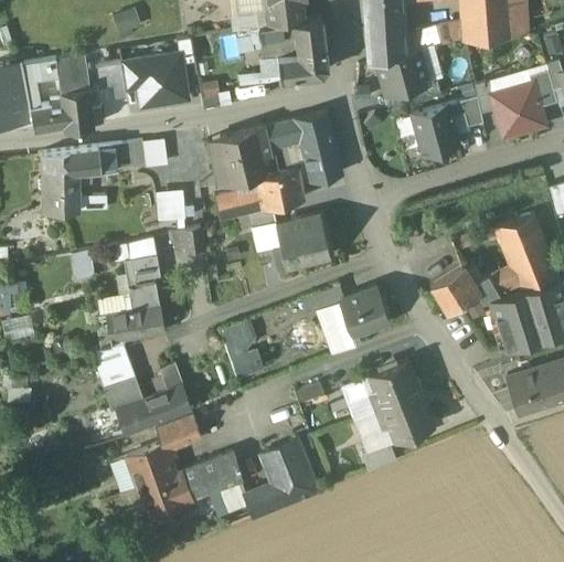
[(234,0),(229,0),(234,31),(240,30),(236,13),(234,0)]
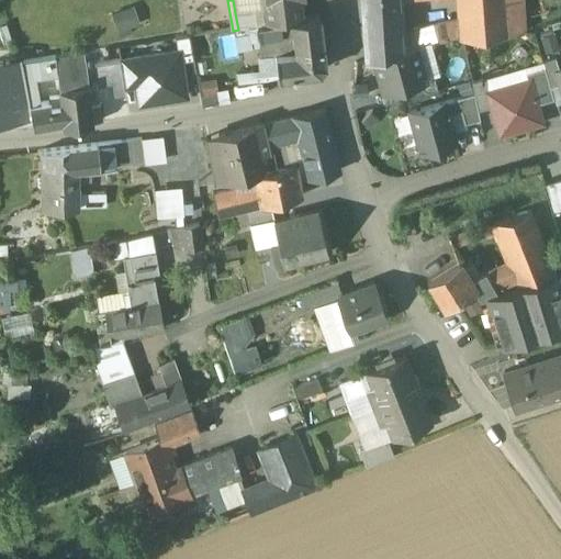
[(233,0),(235,13),(270,9),(268,0),(233,0)]
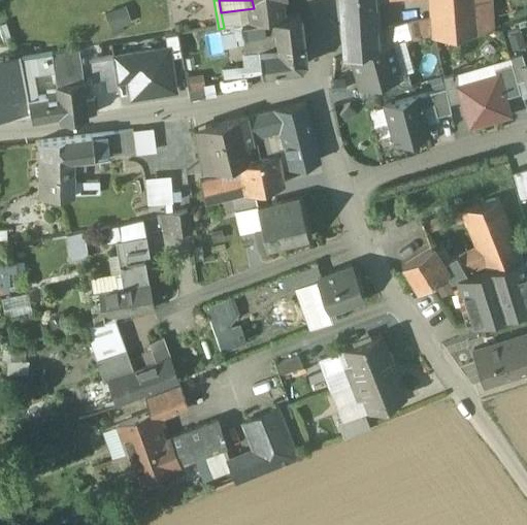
[(252,0),(254,8),(254,11),(284,6),(282,0),(252,0)]
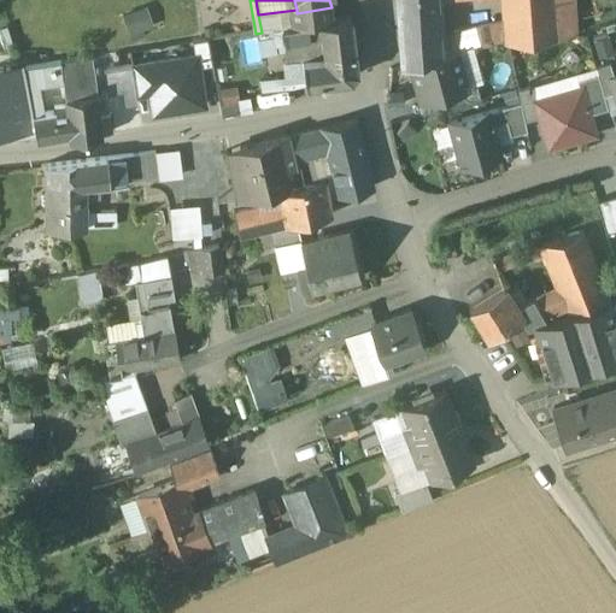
[(399,0),(400,12),(440,9),(439,0),(399,0)]
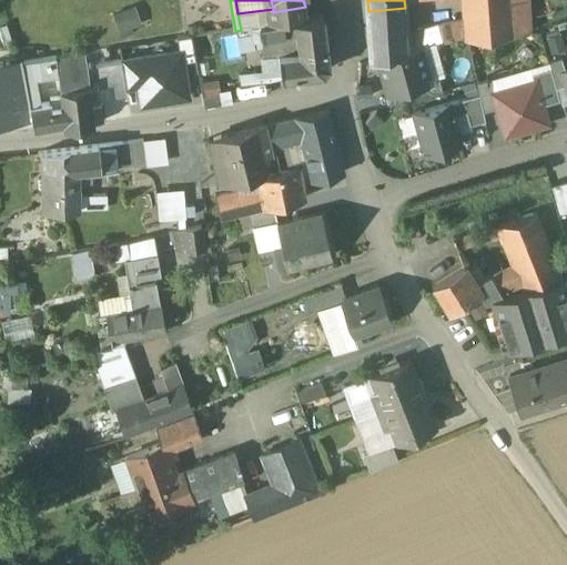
[(458,0),(462,40),(530,36),(527,0),(458,0)]
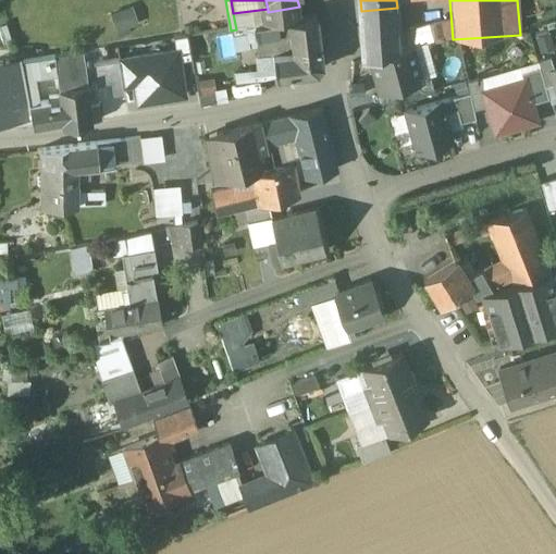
[(299,7),(268,12),(268,9),(233,13),(236,29),(256,26),(278,23),(291,21),(300,20),(299,7)]
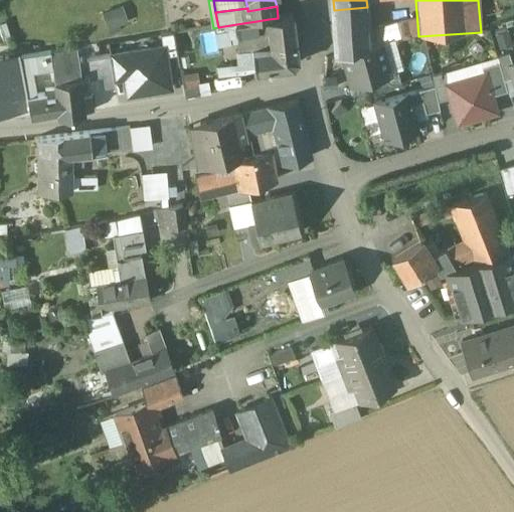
[(367,7),(334,10),(334,25),(367,23),(367,7)]
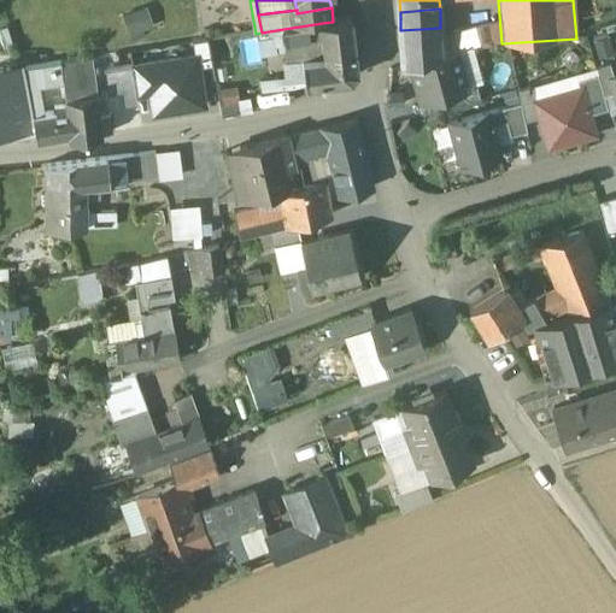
[(150,11),(125,18),(133,39),(157,31),(150,11)]
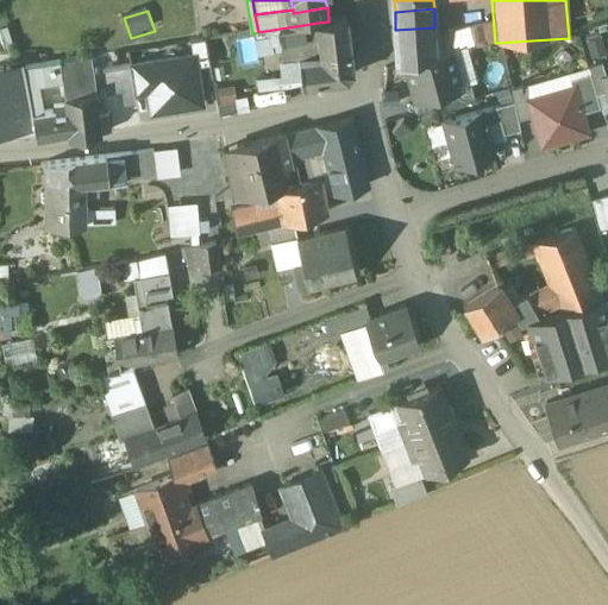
[(328,21),(318,23),(321,58),(324,83),(349,80),(355,71),(346,19),(328,21)]
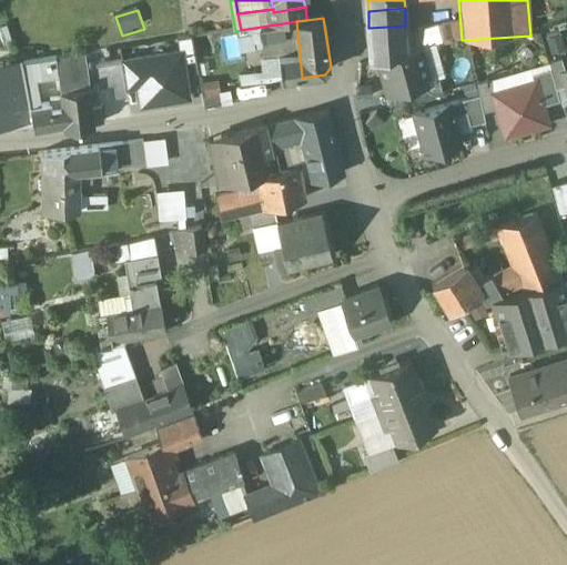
[(283,23),(261,27),(263,42),(286,39),(283,23)]
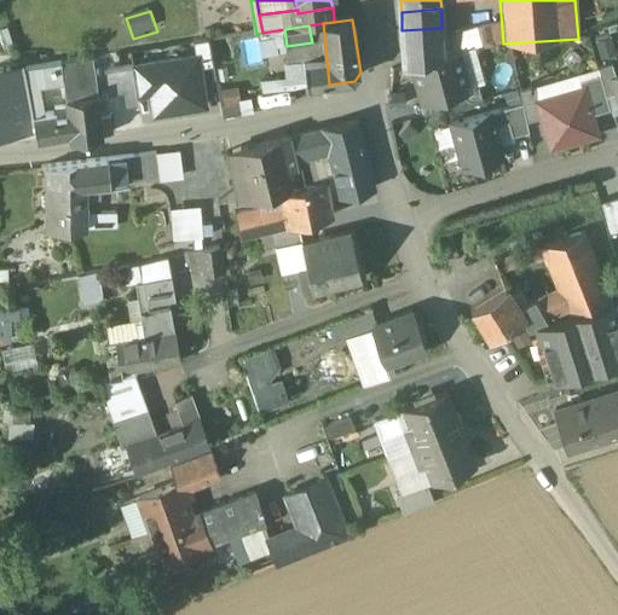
[(442,28),(402,30),(404,68),(413,67),(444,57),(443,41),(442,28)]
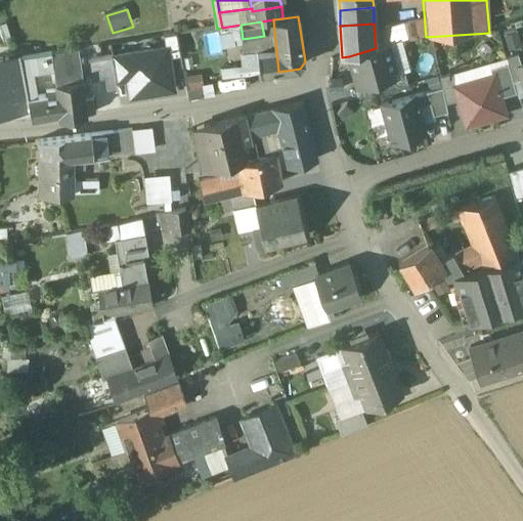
[(415,27),(407,29),(406,26),(394,30),(396,43),(417,38),(415,27)]
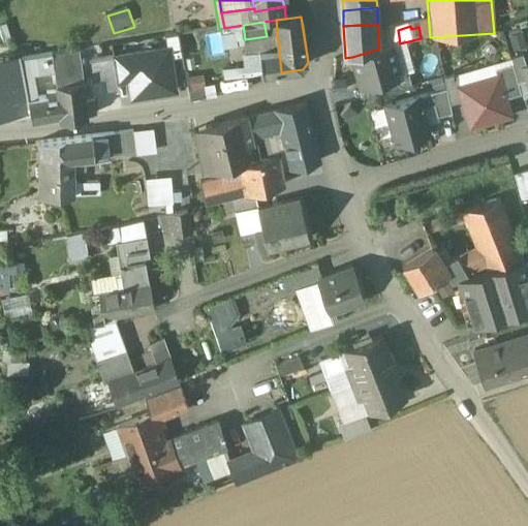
[(398,30),(378,35),(379,49),(393,45),(400,43),(398,30)]
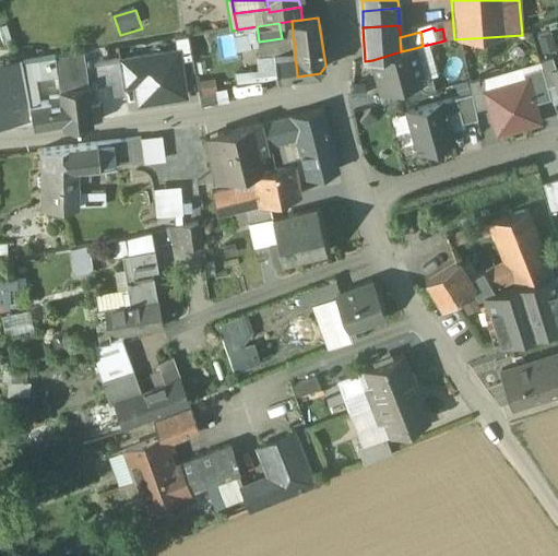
[(193,62),(190,38),(175,40),(177,55),(179,54),(181,64),(193,62)]
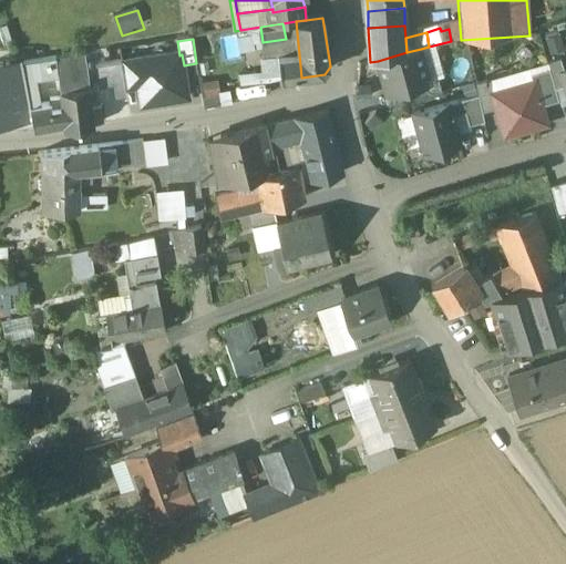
[(407,52),(378,61),(387,94),(430,83),(421,49),(407,52)]
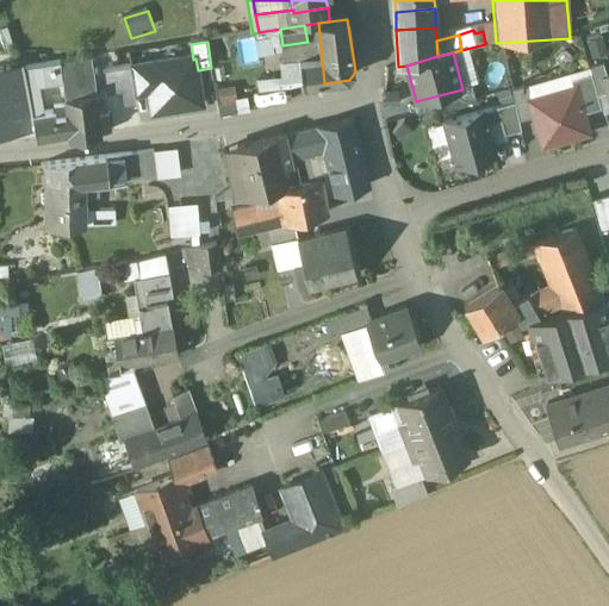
[(196,58),(193,60),(145,67),(150,94),(154,114),(203,107),(198,70),(196,58)]
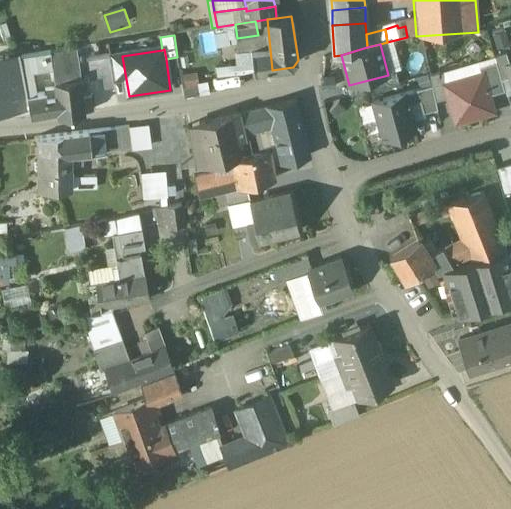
[(262,50),(251,52),(255,73),(272,70),(270,49),(262,50)]
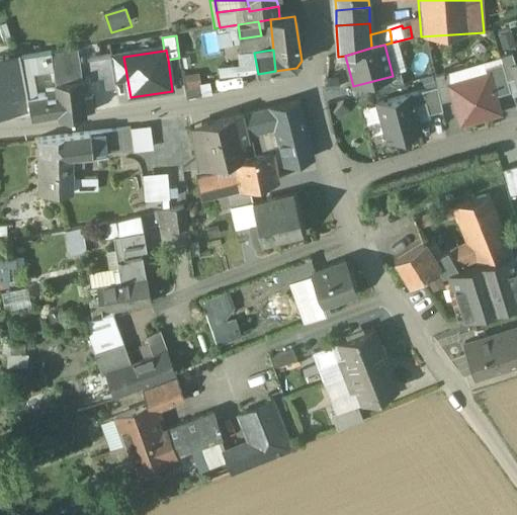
[(52,55),(53,65),(80,61),(78,51),(52,55)]
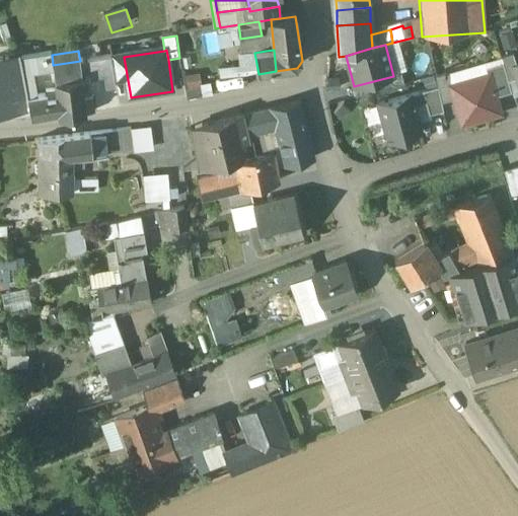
[(52,55),(30,58),(33,75),(54,72),(53,65),(52,55)]
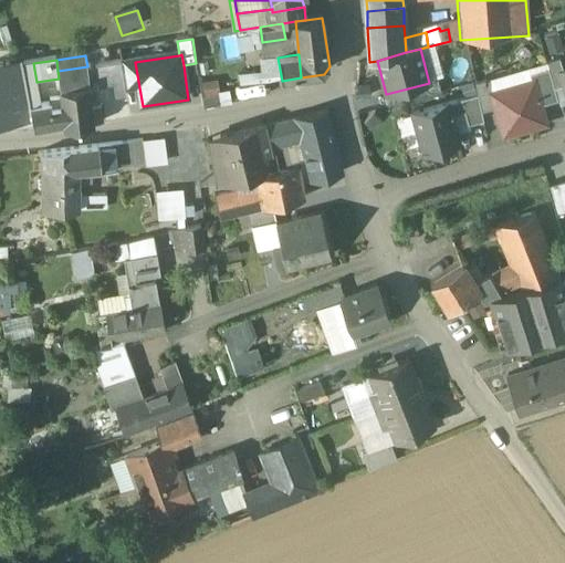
[(126,89),(139,87),(135,62),(122,63),(126,89)]
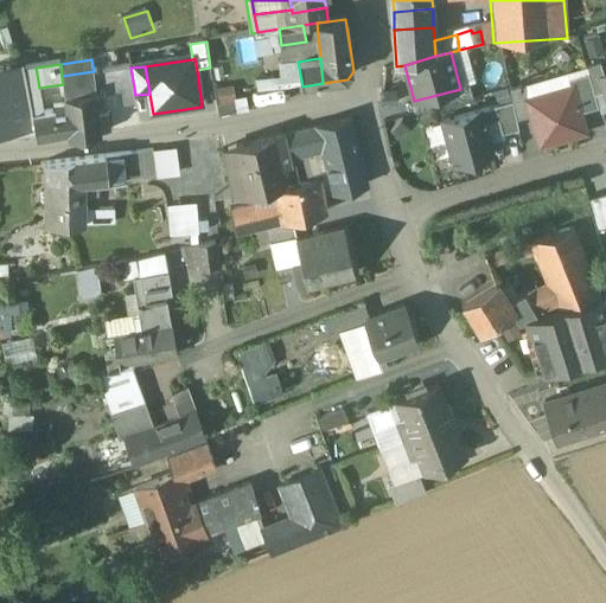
[(601,66),(587,70),(589,76),(595,97),(605,94),(605,78),(601,66)]
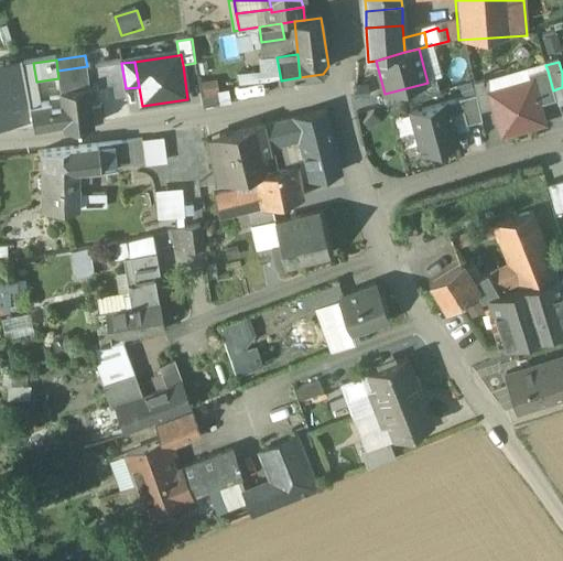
[(33,63),(22,65),(22,63),(0,66),(0,123),(4,123),(6,131),(34,126),(31,108),(41,106),(36,82),(33,63)]
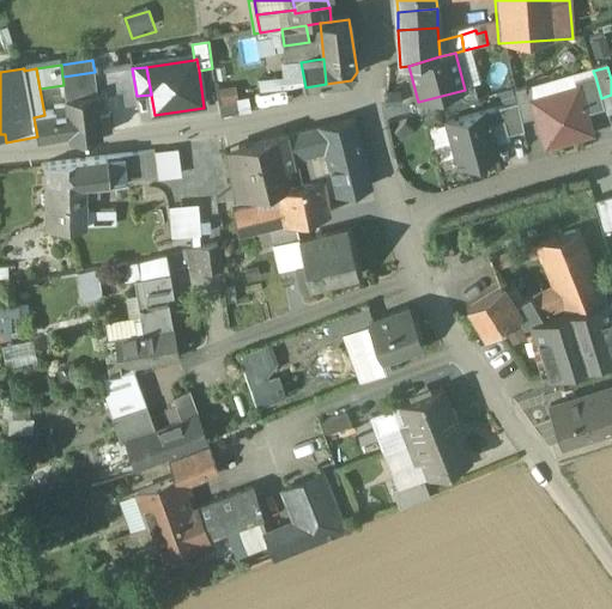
[(132,68),(104,73),(108,96),(121,95),(123,108),(137,105),(137,96),(132,68)]
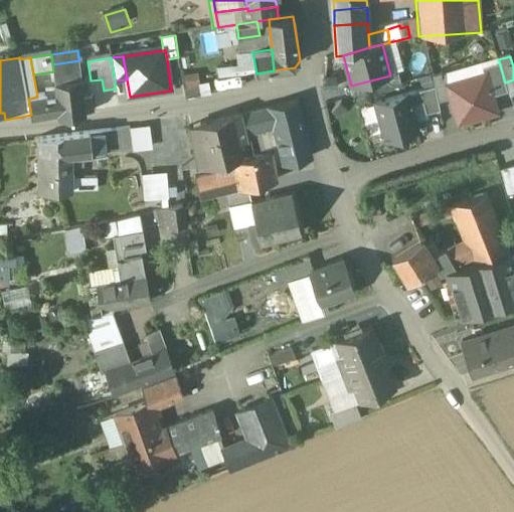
[(79,60),(52,64),(53,71),(54,82),(81,79),(79,60)]
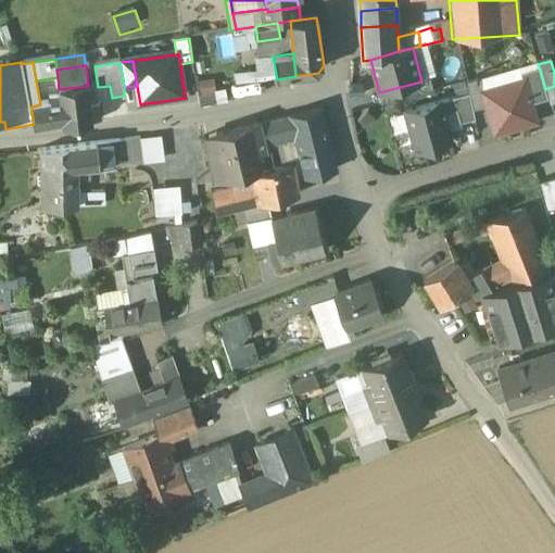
[(540,70),(521,75),(522,83),(525,82),(531,107),(549,101),(545,89),(540,70)]
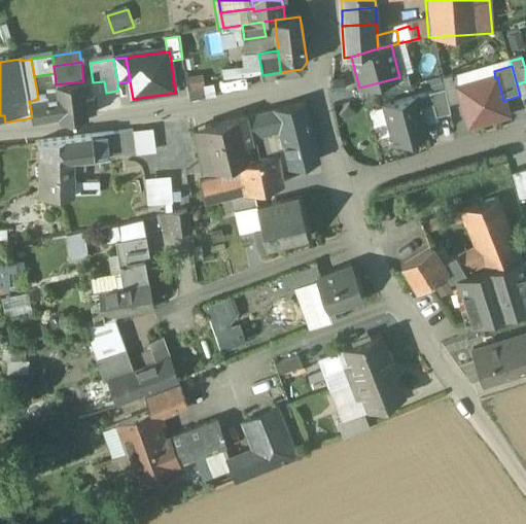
[(399,77),(384,81),(387,94),(411,88),(408,75),(399,77)]
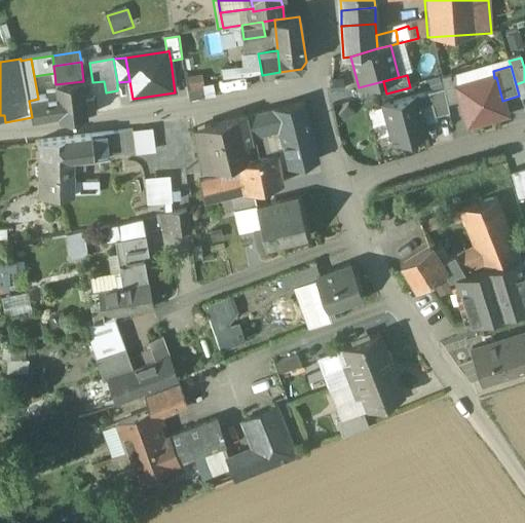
[(454,77),(442,80),(445,90),(448,106),(460,103),(456,89),(458,88),(454,77)]
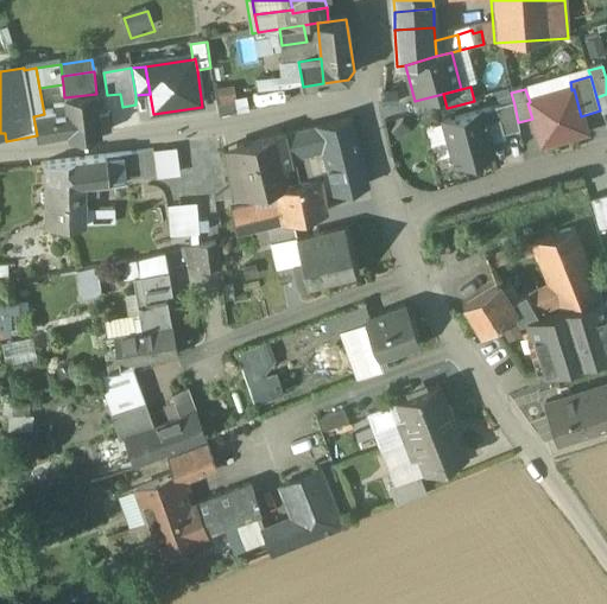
[(530,102),(528,103),(532,119),(542,148),(587,135),(581,116),(574,89),(571,90),(530,102)]
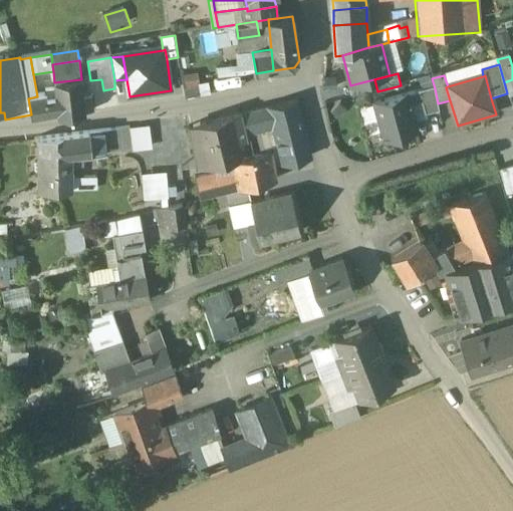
[(186,77),(187,96),(200,95),(199,76),(186,77)]
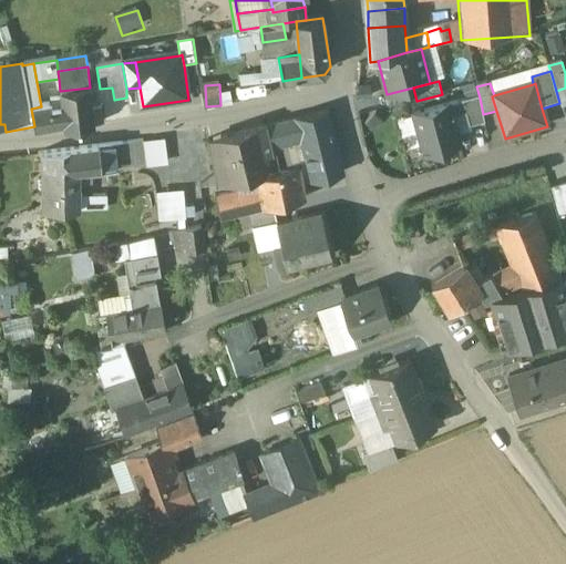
[(451,90),(452,101),(479,96),(476,85),(451,90)]
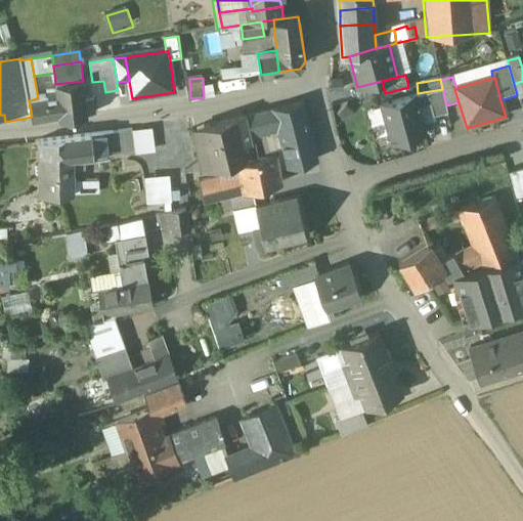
[(343,80),(330,81),(331,92),(343,91),(343,80)]
